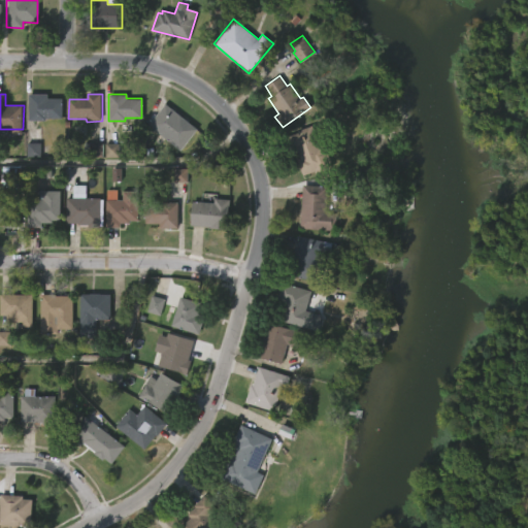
[(50,95),(50,99),(64,100),(63,119),(48,119),(48,121),(30,121),(31,95),(50,95)]
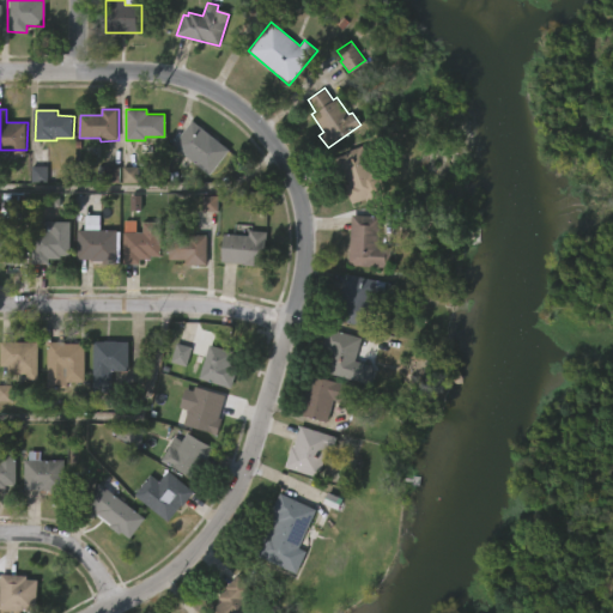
[(228,150),(208,175),(171,145),(190,120),(228,150)]
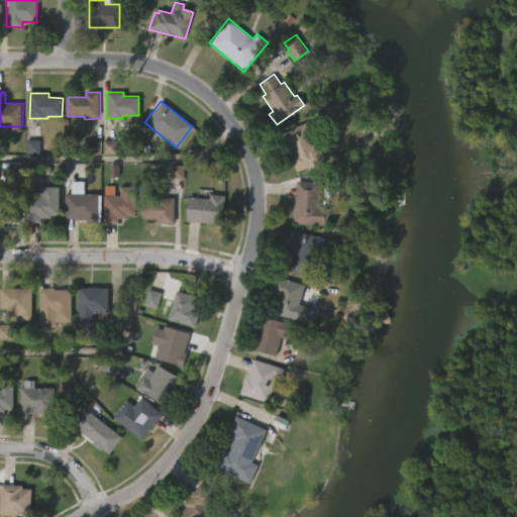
[(305,122),(312,141),(316,140),(325,161),(296,172),(290,158),(295,156),(291,144),(288,145),(283,133),(291,129),(291,127),(305,122)]
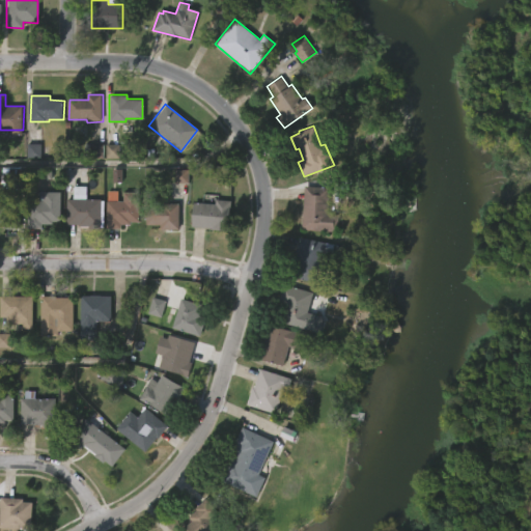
[(40,158),(40,145),(27,145),(27,158),(40,158)]
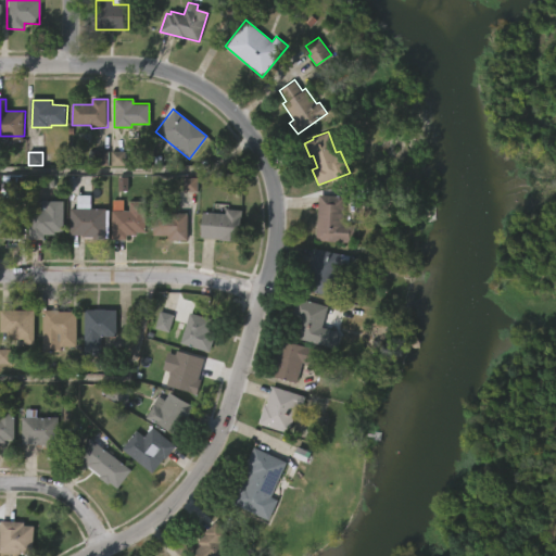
[(109,152),(89,152),(89,165),(108,165),(109,152)]
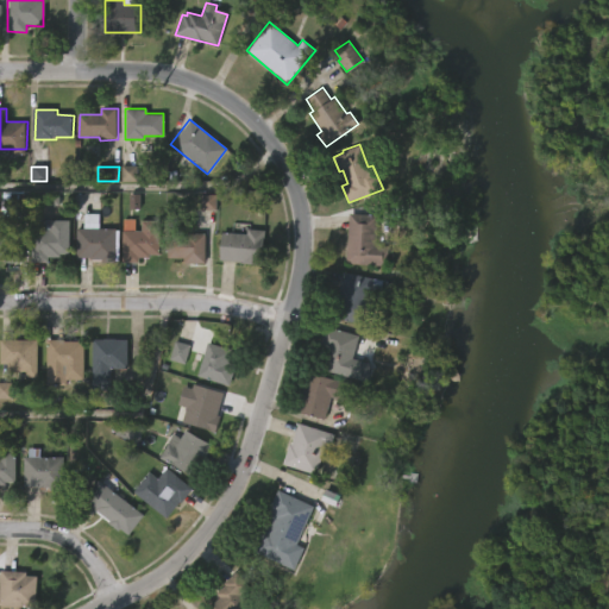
[(138,167),(123,167),(123,182),(138,182),(138,167)]
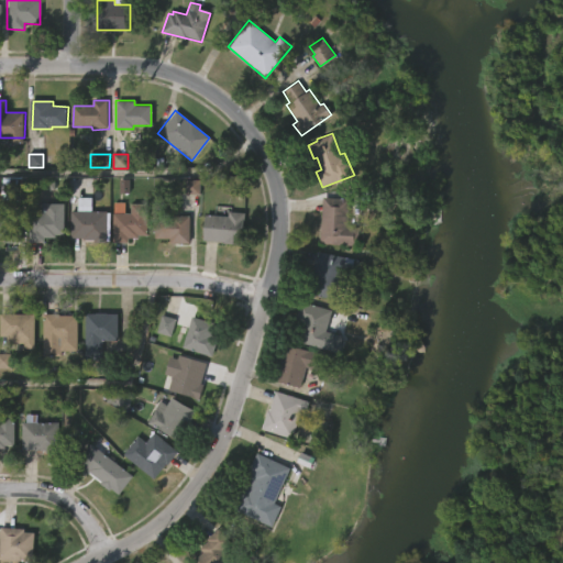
[(186,195),(200,195),(200,180),(186,180),(186,195)]
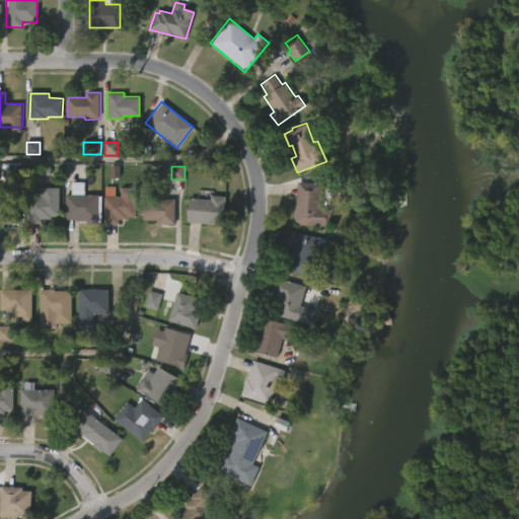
[(330,209),(330,226),(295,225),(296,181),(321,182),(320,209),(330,209)]
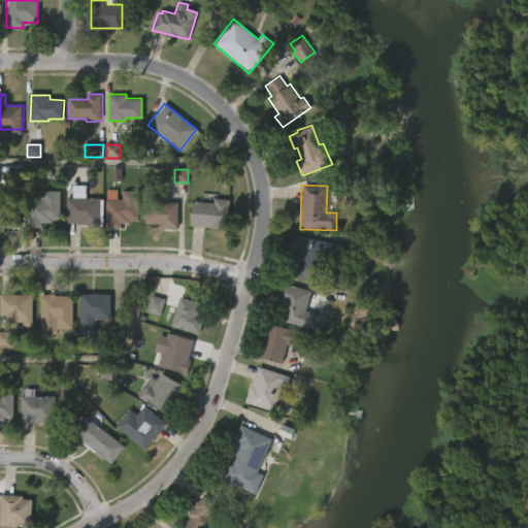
[(87,187),(87,199),(101,197),(101,226),(68,225),(68,200),(73,200),(73,187),(87,187)]
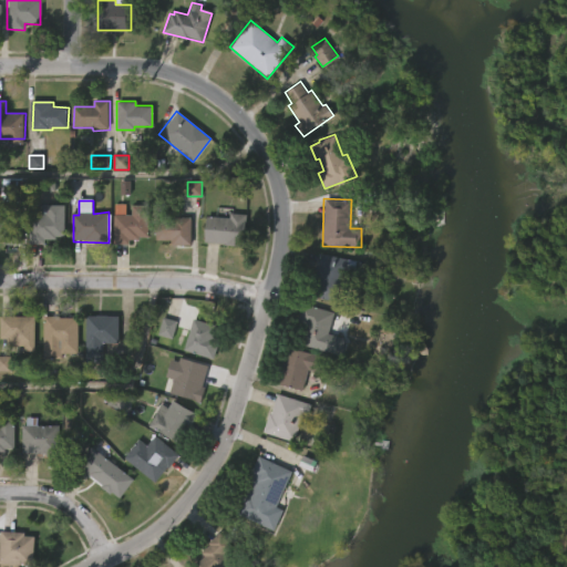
[(125,204),(125,215),(131,215),(131,205),(148,205),(147,237),(138,237),(138,239),(129,239),(129,245),(112,245),(114,204),(125,204)]
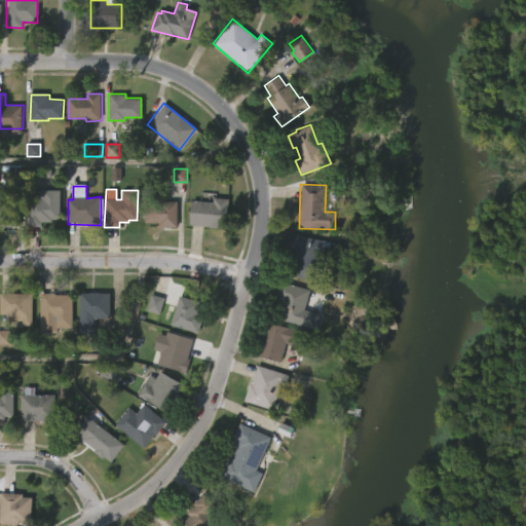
[(32,227),(29,227),(30,190),(61,190),(61,220),(53,220),(53,223),(42,223),(42,227),(32,227)]
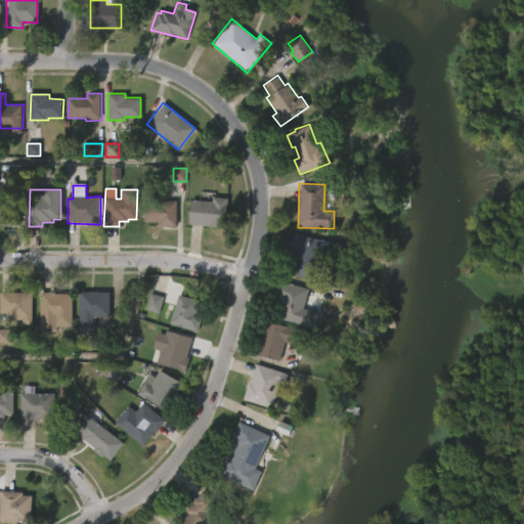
[(227,198),(225,228),(208,227),(208,224),(188,223),(190,200),(212,201),(212,197),(227,198)]
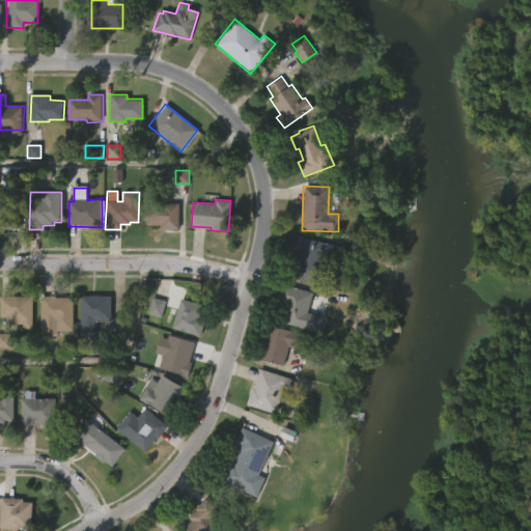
[(21,202),(21,229),(6,229),(6,225),(0,225),(0,205),(4,205),(4,202),(21,202)]
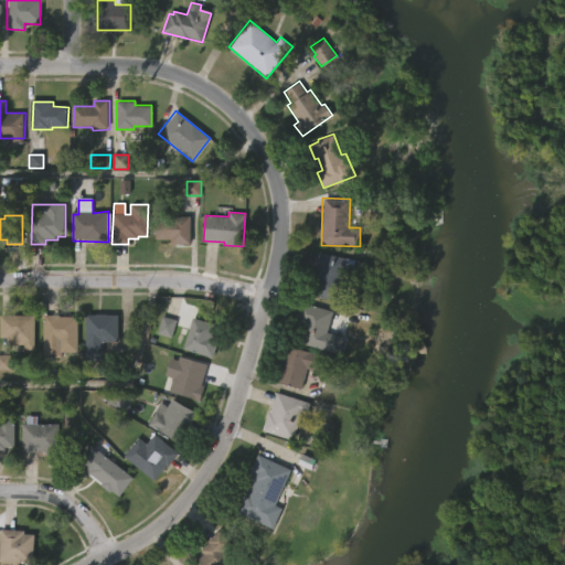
[(190,216),(190,244),(171,244),(171,240),(155,240),(155,219),(172,220),(172,216),(190,216)]
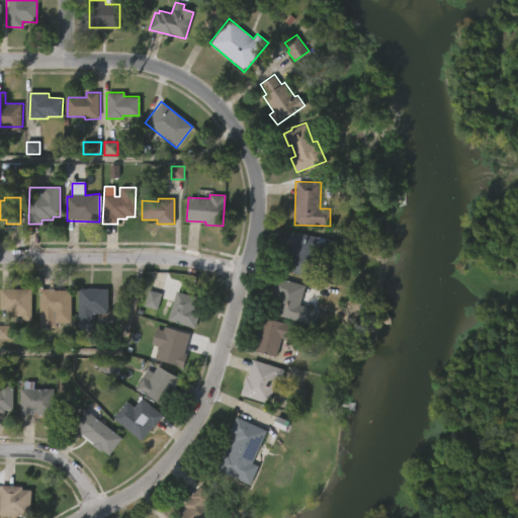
[(327,239),(321,265),(312,263),(310,275),(279,269),(282,254),(286,255),(291,231),(327,239)]
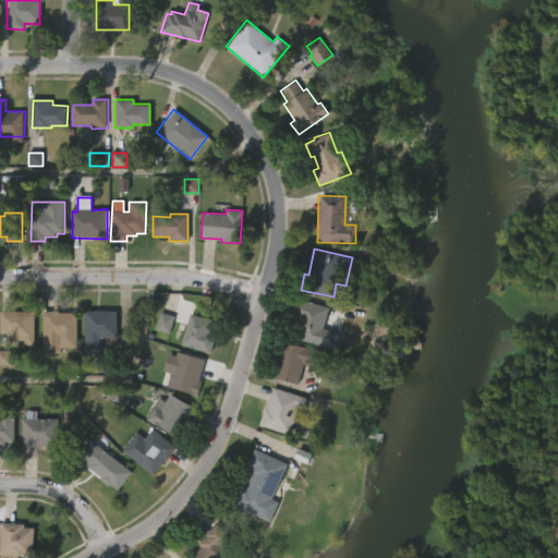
[(340,334),(335,351),(293,339),(300,317),(292,315),(296,298),(329,307),(323,328),(340,334)]
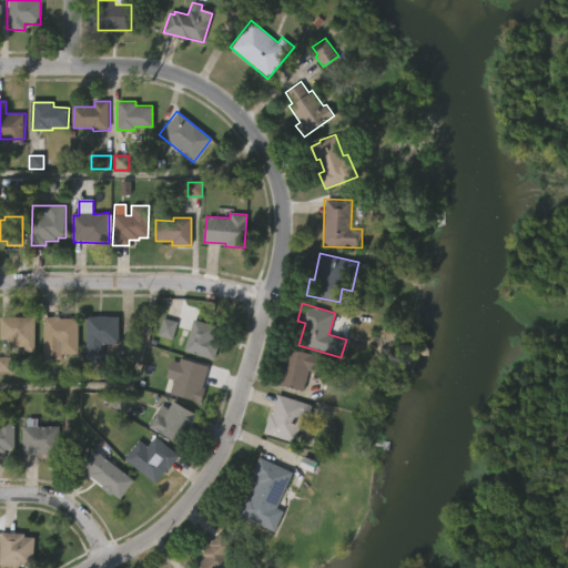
[(0,316),(33,317),(33,351),(22,351),(22,347),(8,347),(8,337),(0,337),(0,316)]
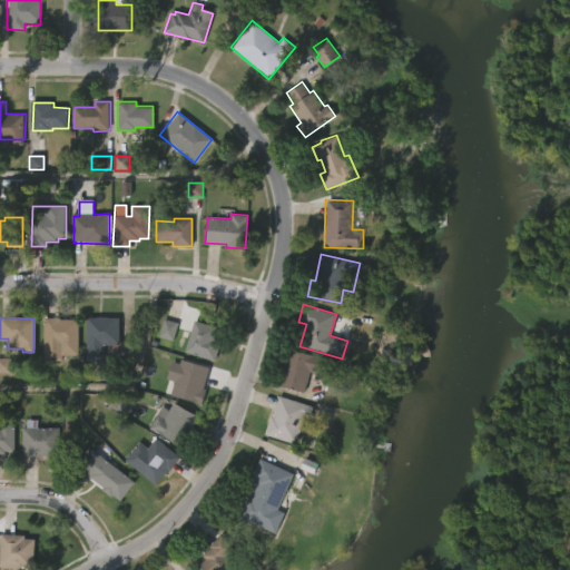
[(98,365),(85,365),(85,317),(118,317),(118,345),(102,345),(102,365),(98,365)]
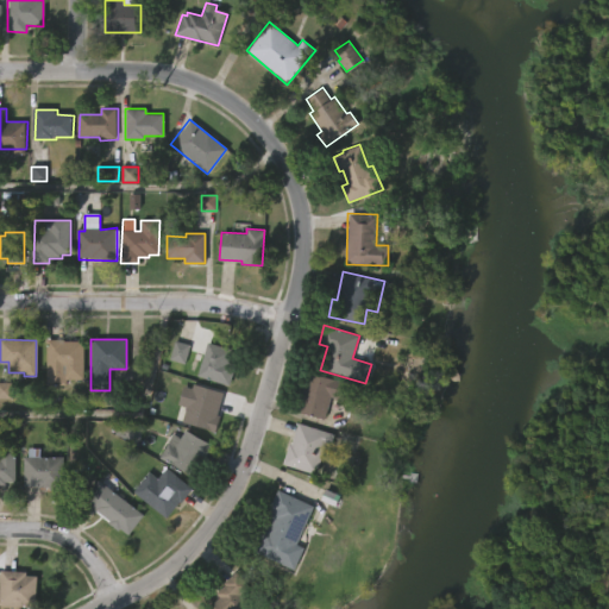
[(63,340),(82,341),(82,380),(64,380),(64,385),(45,385),(45,340),(63,340)]
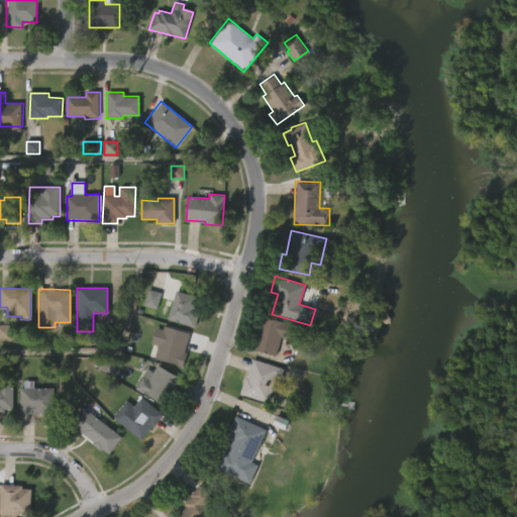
[(144,306),(158,309),(162,293),(148,290),(144,306)]
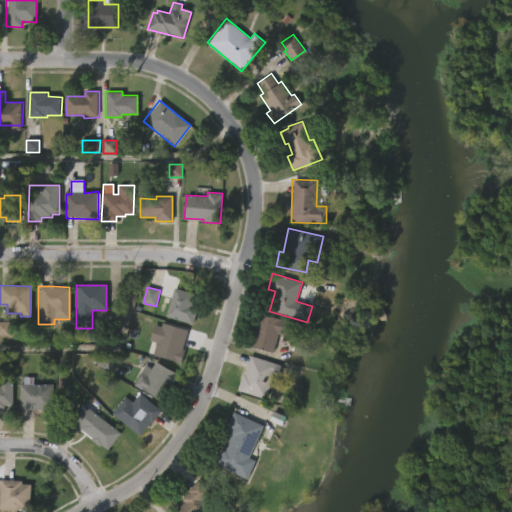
[(193,308),(188,323),(165,316),(174,288),(192,294),(188,306),(193,308)]
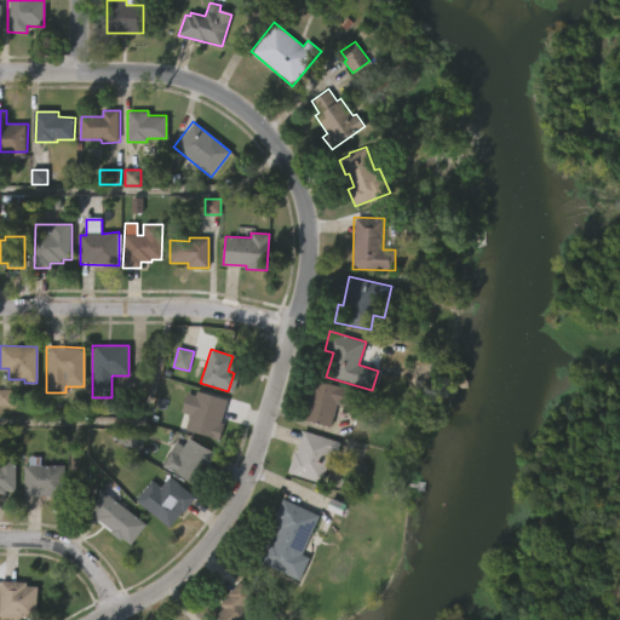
[(313,379),(366,394),(361,411),(338,405),(331,428),(303,419),(313,379)]
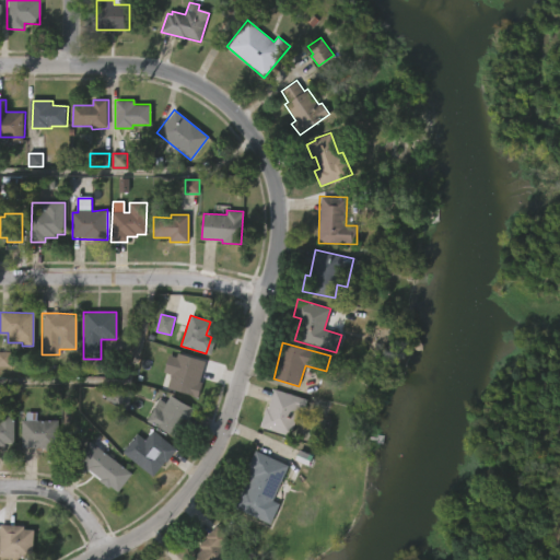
[(0,366),(10,368),(10,353),(0,352),(0,366)]
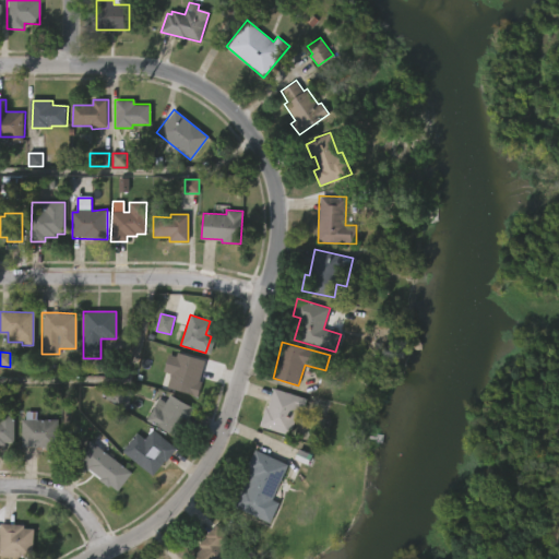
[(176,353),(205,360),(199,381),(201,382),(197,396),(166,388),(170,375),(163,372),(167,355),(175,356),(176,353)]
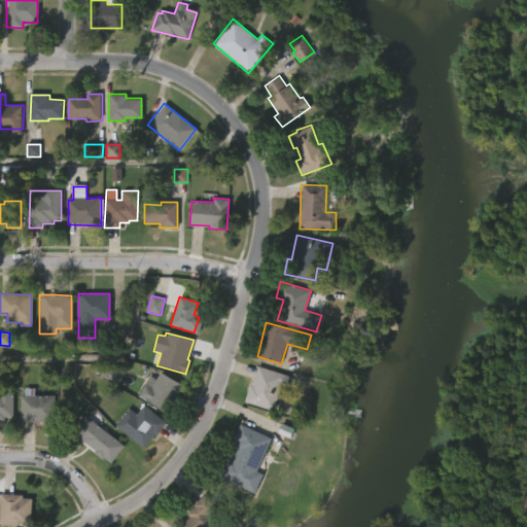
[(289,376),(286,387),(281,386),(273,412),(245,402),(257,365),(289,376)]
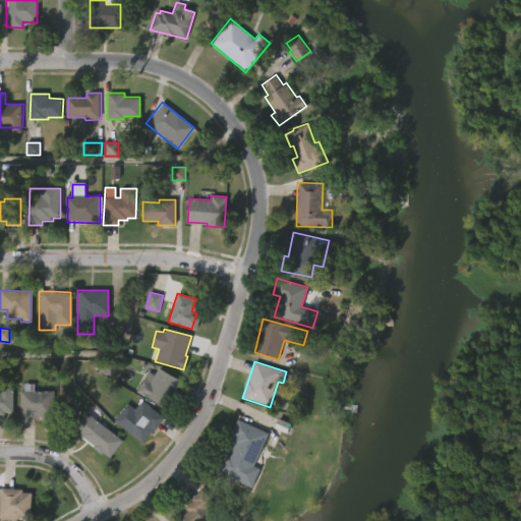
[(161,367),(183,380),(168,407),(138,391),(150,371),(157,374),(161,367)]
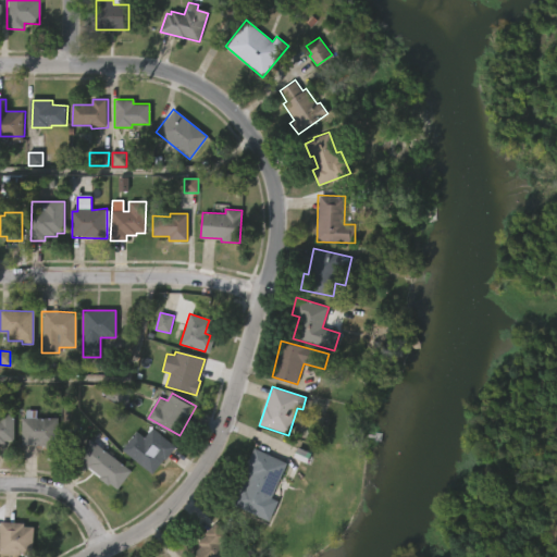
[(0,410),(14,410),(13,442),(4,442),(4,444),(0,444),(0,410)]
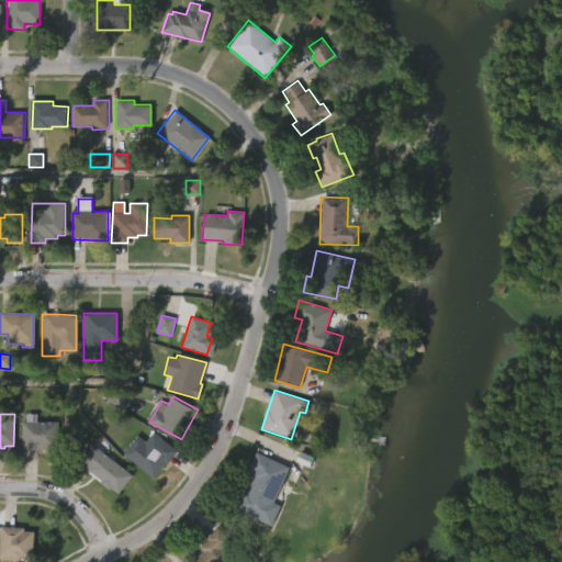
[(36,414),(36,422),(58,422),(58,453),(45,453),(45,451),(34,450),(34,449),(20,448),(21,422),(25,422),(25,414),(36,414)]
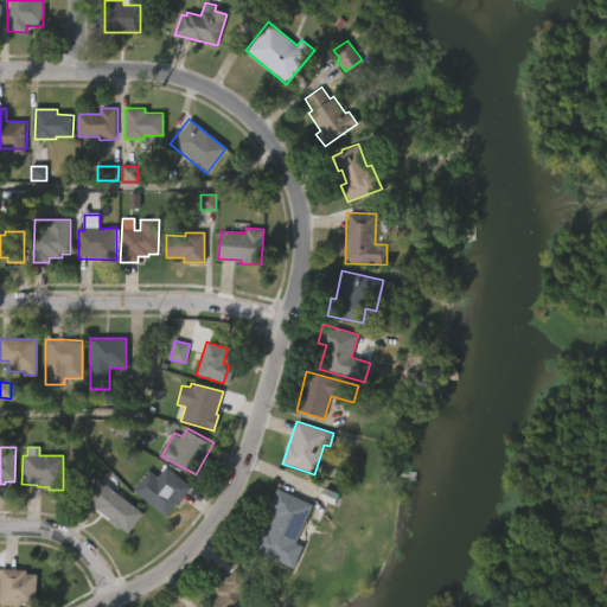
[(165,467),(192,487),(180,503),(178,500),(165,517),(132,491),(147,470),(157,478),(165,467)]
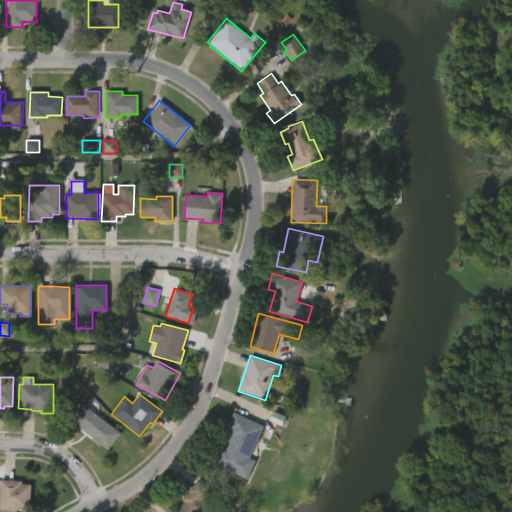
[(120,433),(107,450),(101,445),(99,448),(90,440),(91,438),(69,420),(82,404),(120,433)]
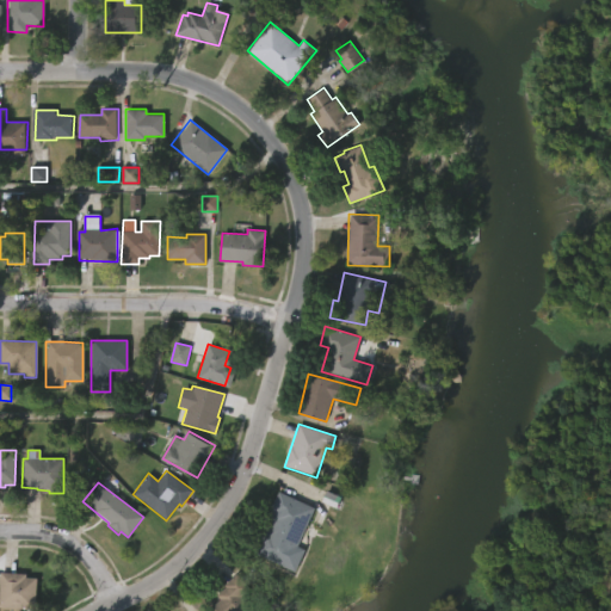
[(308,550),(298,574),(254,554),(284,492),(319,507),(302,545),(309,549),(308,550)]
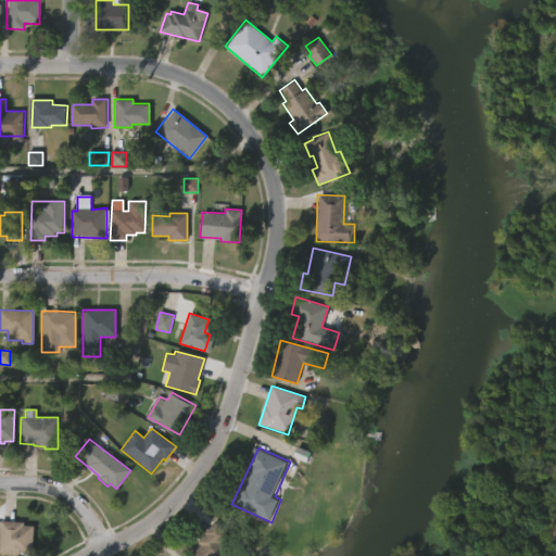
[(35,525),(34,548),(21,548),(20,555),(3,555),(3,553),(0,552),(0,535),(1,520),(25,521),(25,525),(35,525)]
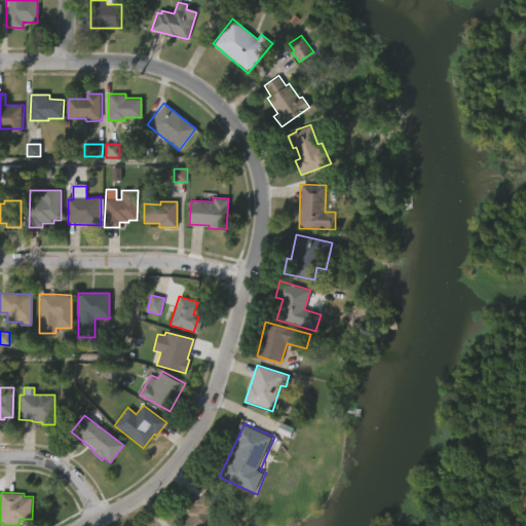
[(217,525),(179,525),(189,517),(186,513),(203,494),(216,506),(208,515),(217,525)]
